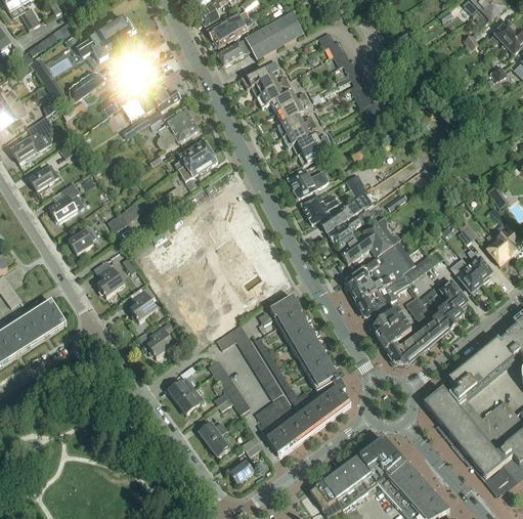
[(9,11),(22,4),(19,0),(2,0),(9,11)]
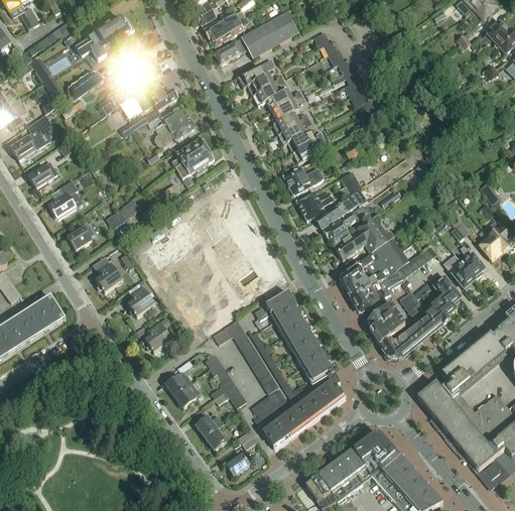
[(52,0),(47,3),(53,13),(59,10),(54,0),(52,0)]
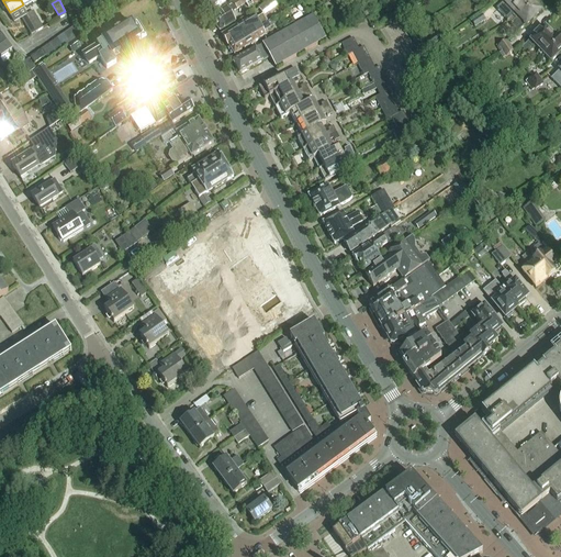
[(228,0),(225,2),(229,9),(235,6),(243,0),(249,0),(250,1),(253,0),(228,0)]
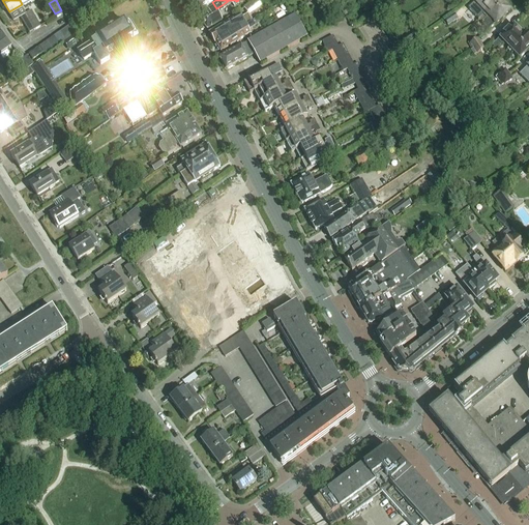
[(246,0),(244,1),(250,9),(263,1),(262,0),(246,0)]
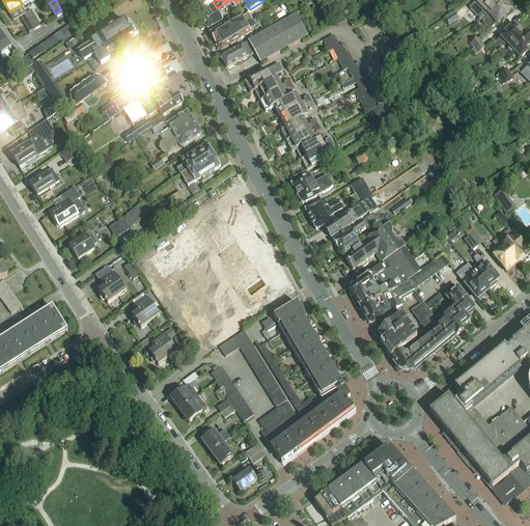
[(473,0),(468,5),(472,9),(477,4),(477,5),(480,3),(485,8),(494,0),(473,0)]
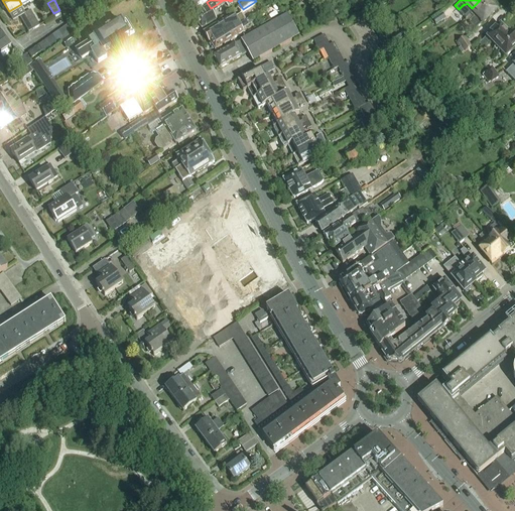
[(480,0),(472,8),(465,14),(475,25),(494,7),(488,0),(480,0)]
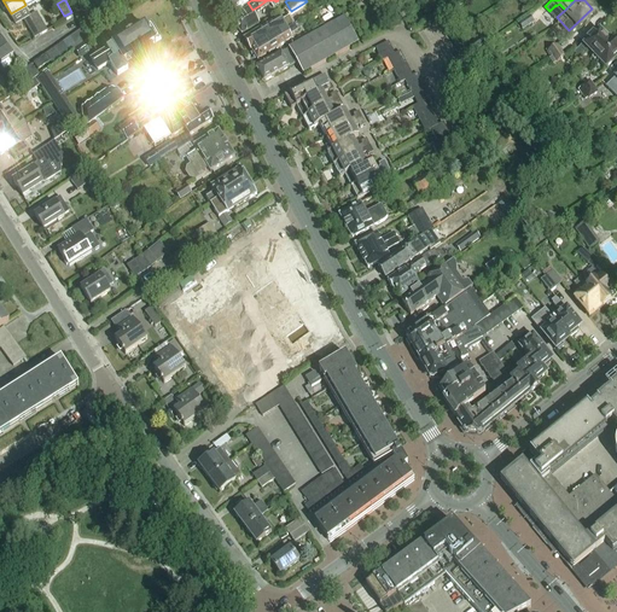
[(257,19),(249,5),(231,16),(239,29),(257,19)]
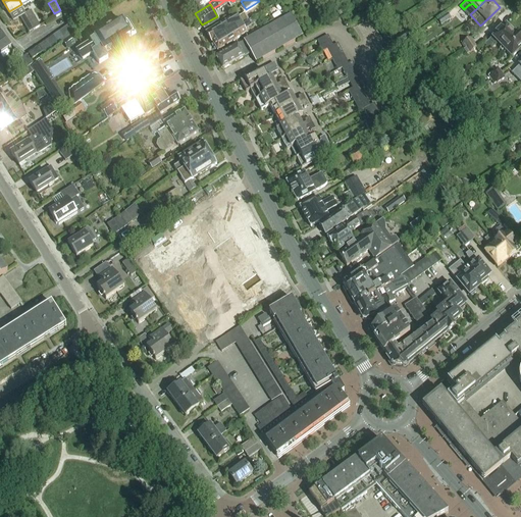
[(24,9),(35,26),(40,22),(31,6),(24,9)]
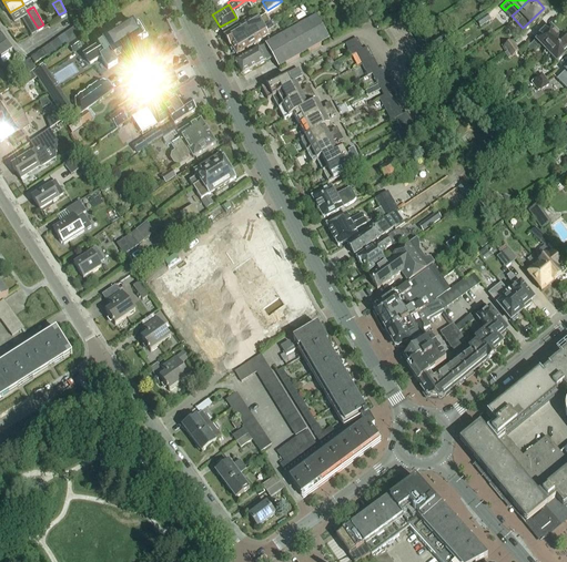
[(31,31),(38,28),(27,10),(21,13),(31,31)]
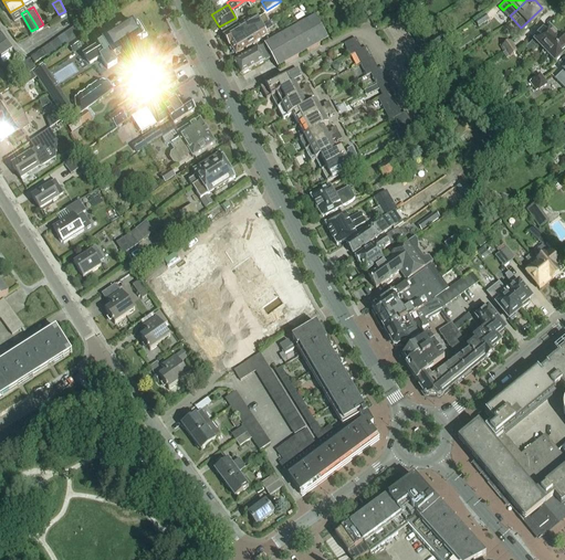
[(478,23),(489,16),(484,10),(473,18),(478,23)]
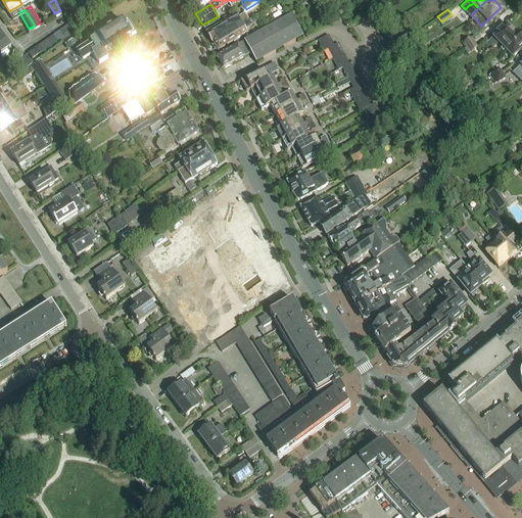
[(235,25),(246,17),(242,10),(225,21),(223,18),(205,29),(210,39),(235,25)]
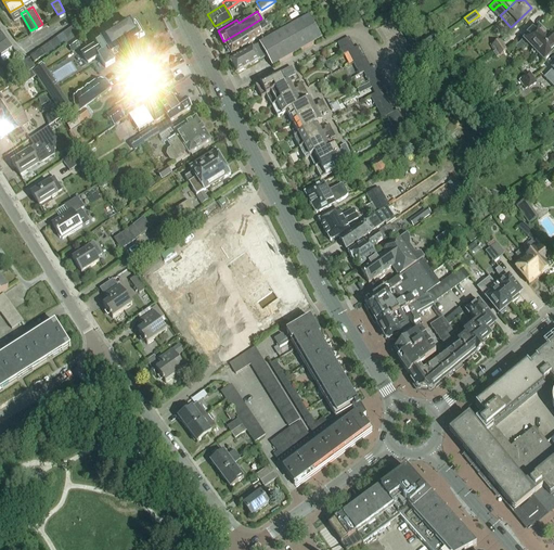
[(307,11),(228,55),(235,69),(265,52),(270,62),(320,34),(307,11)]
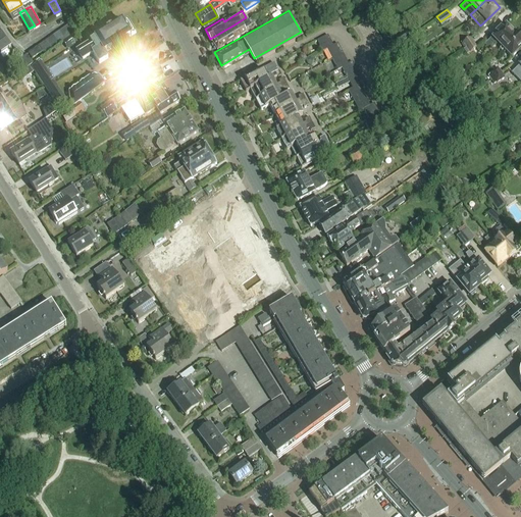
[(77,49),(74,51),(76,54),(80,52),(82,55),(89,51),(91,55),(95,53),(98,59),(107,54),(104,49),(131,32),(131,31),(136,29),(127,15),(122,18),(122,17),(75,46),(77,49)]
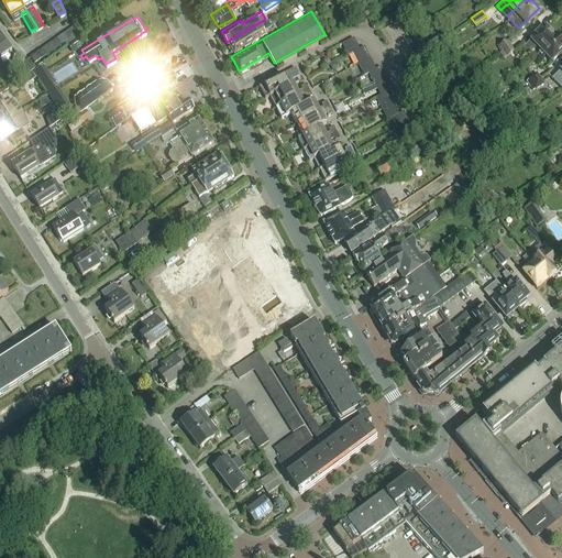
[(256,31),(267,24),(265,19),(253,26),(227,42),(232,51),(259,35),(256,31)]
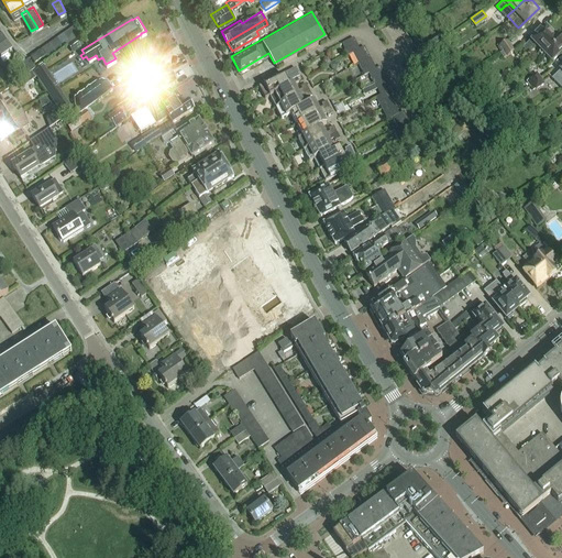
[(68,25),(75,35),(80,31),(75,20),(68,25)]
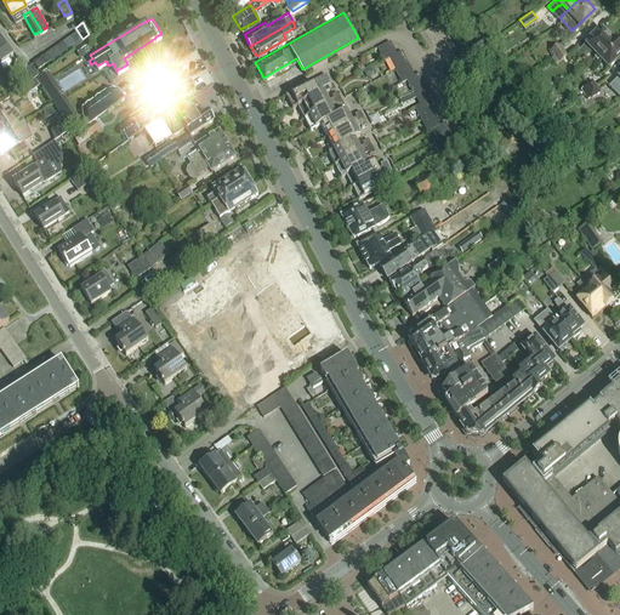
[(589,44),(596,51),(613,35),(607,29),(606,30),(599,24),(584,39),(585,40),(576,47),(580,52),(589,44)]
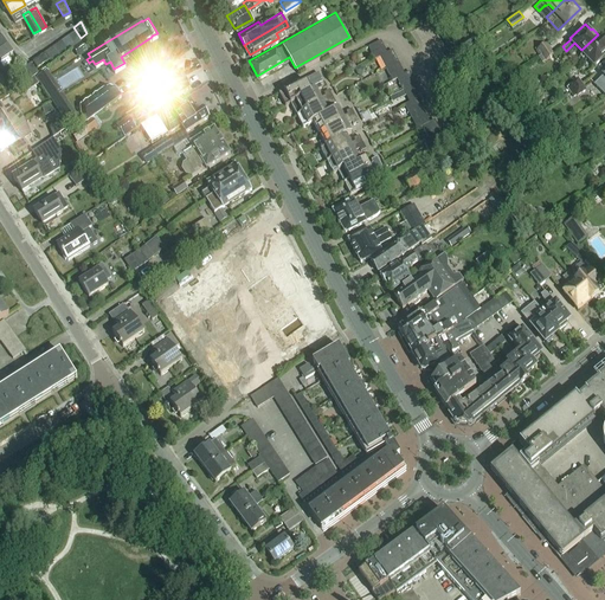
[(75,42),(81,38),(73,27),(68,31),(75,42)]
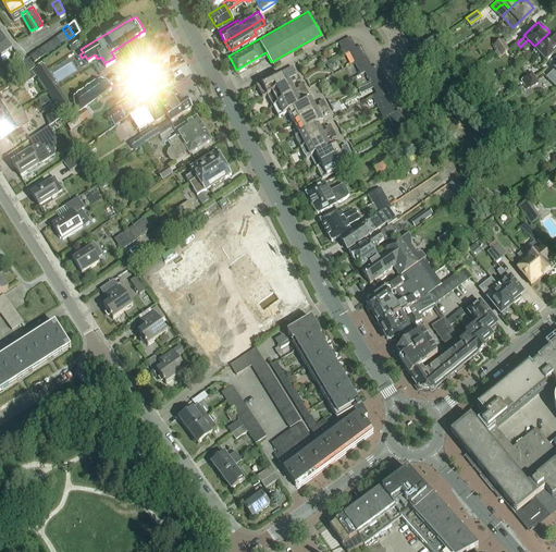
[(63,43),(69,38),(62,28),(57,33),(63,43)]
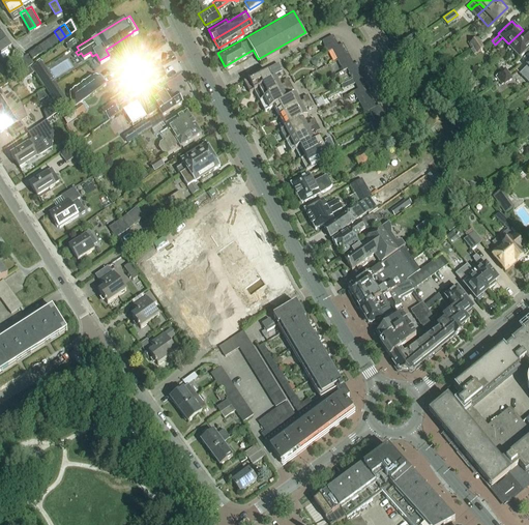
[(412,28),(401,35),(404,40),(415,33),(412,28)]
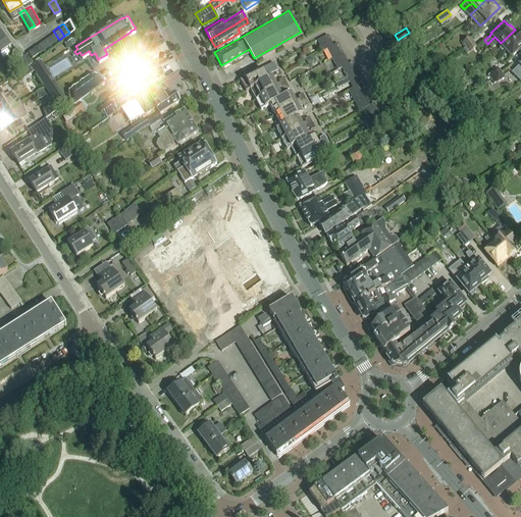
[(520,36),(515,30),(501,43),(493,50),(498,54),(502,50),(502,47),(503,46),(511,53),(520,43),(520,36)]
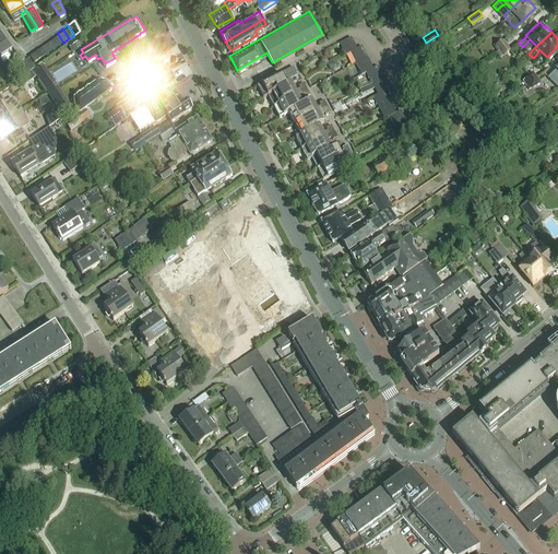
[(58,47),(63,43),(57,33),(51,37),(58,47)]
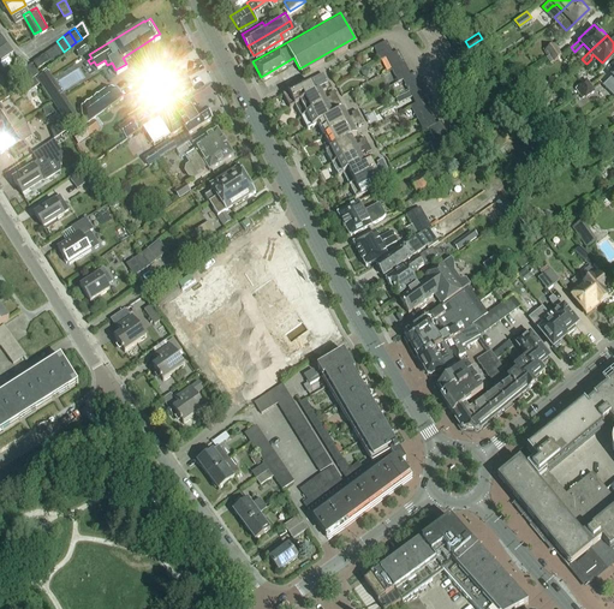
[(379,57),(382,54),(391,49),(385,37),(371,43),(379,57)]
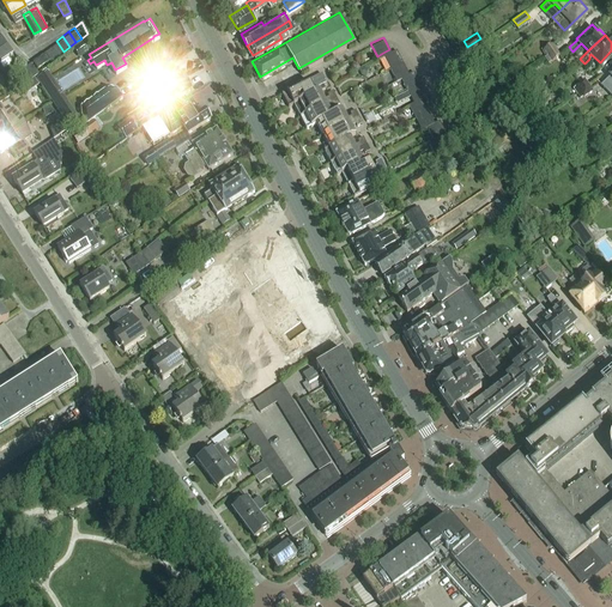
[(7,40),(0,44),(0,55),(1,56),(13,48),(7,40)]
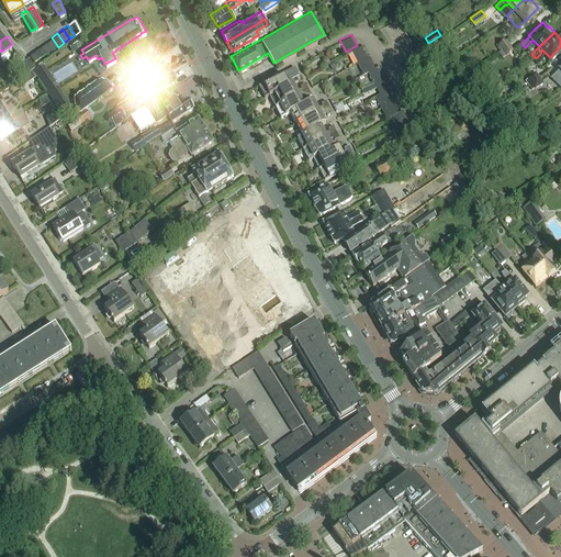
[(452,49),(444,36),(434,43),(442,56),(452,49)]
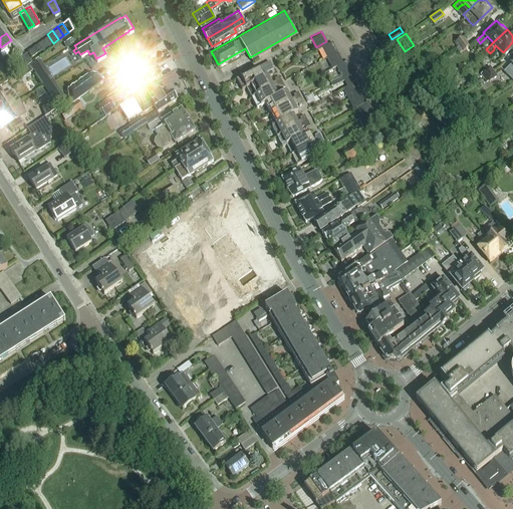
[(458,44),(466,38),(463,33),(453,39),(457,44),(458,43),(458,44)]
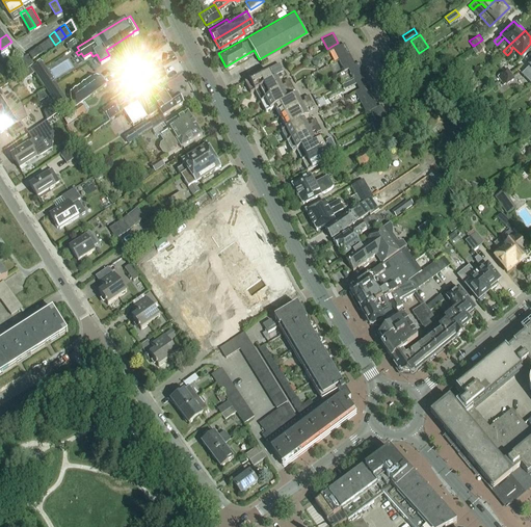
[(50,48),(55,45),(49,35),(44,38),(50,48)]
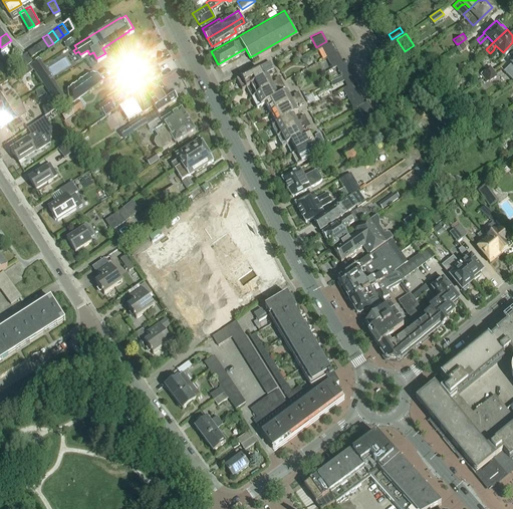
[(72,34),(66,40),(69,44),(76,38),(72,34)]
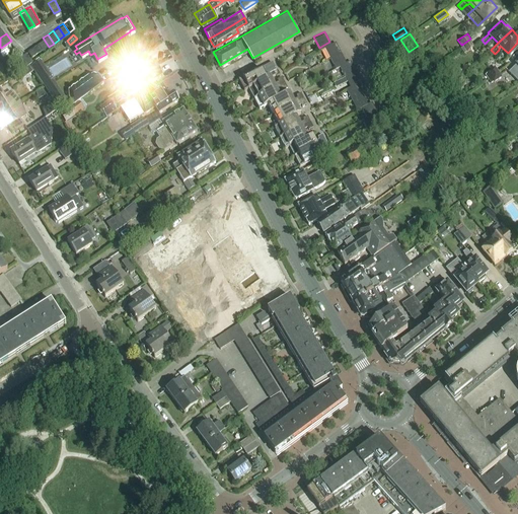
[(45,51),(49,47),(43,38),(38,42),(45,51)]
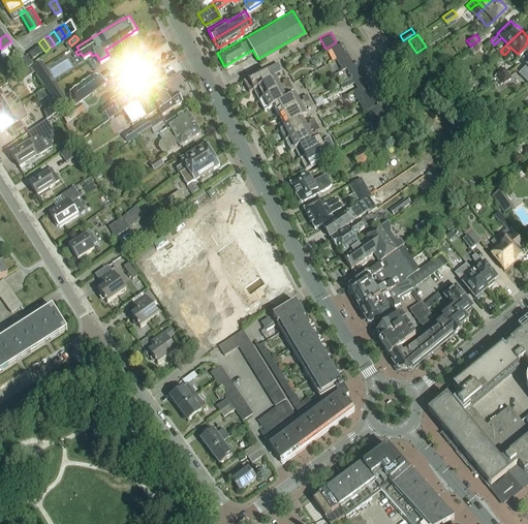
[(471,44),(470,45),(472,48),(473,48),(475,50),(483,44),(479,39),(471,45),(471,44)]
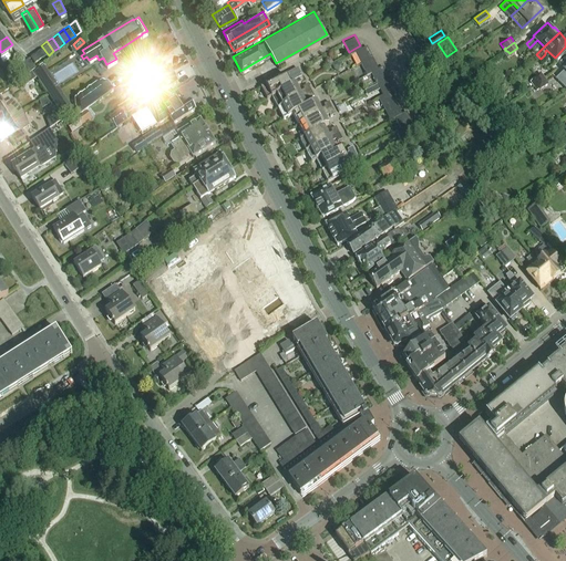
[(360,45),(352,50),(359,61),(371,54),(366,43),(360,45)]
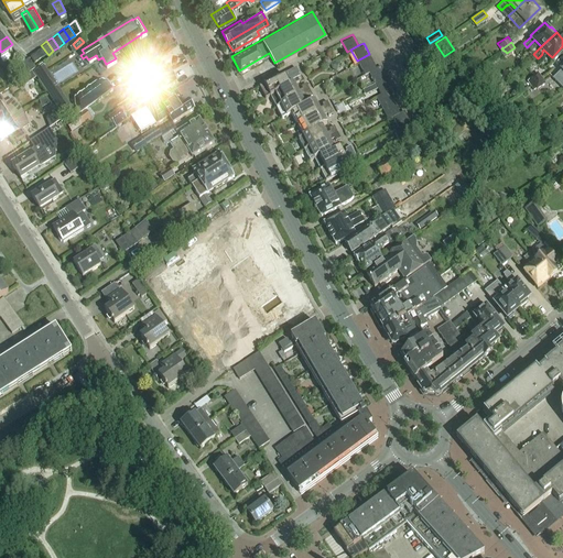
[(41,46),(30,54),(34,59),(45,52),(41,46)]
